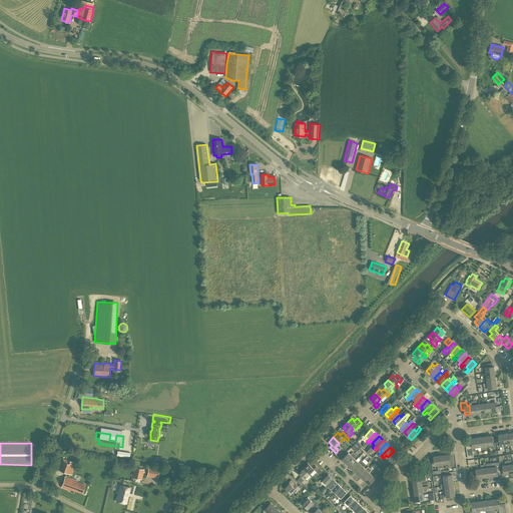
[(394,451),(388,457),(389,459),(385,463),(390,467),(396,461),(393,459),(398,454),(394,451)]
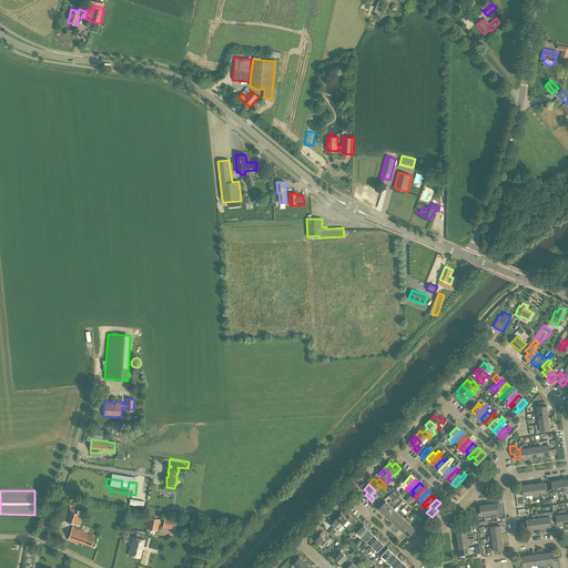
[(378,508),(379,510),(382,514),(393,503),(391,500),(387,504),(385,501),(378,508)]
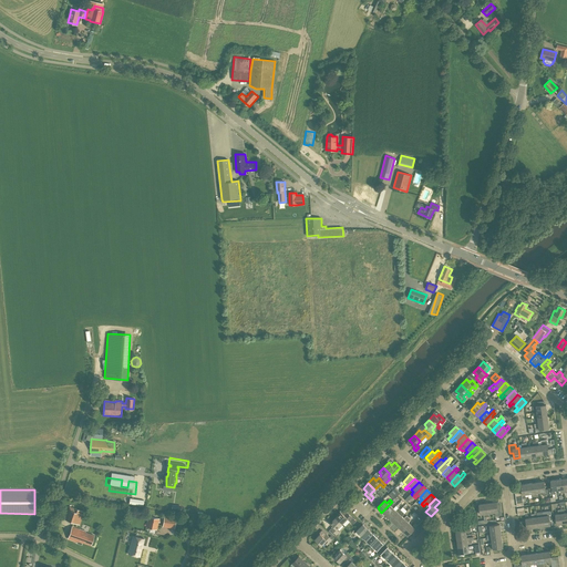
[(385,514),(387,515),(393,508),(391,506),(394,503),(392,502),(381,513),(384,515),(385,514)]
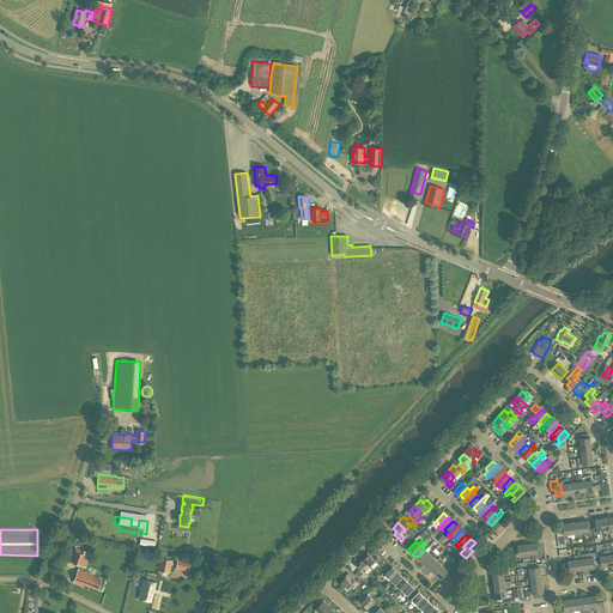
[(86,568),(91,553),(74,547),(70,562),(86,568)]
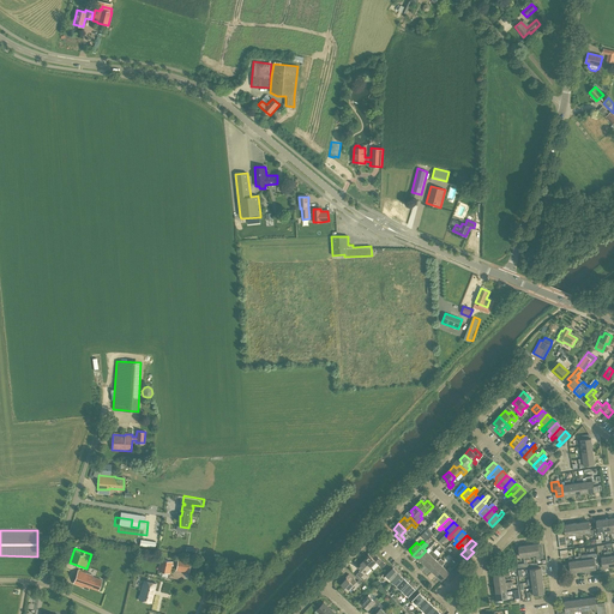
[(422,564),(433,552),(432,549),(428,553),(426,551),(419,558),(420,560),(419,561),(422,564)]
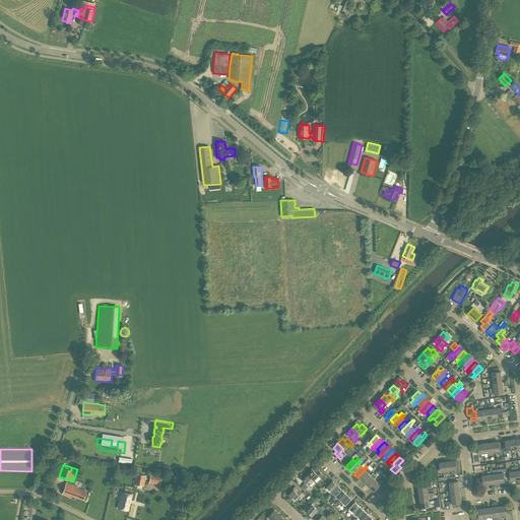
[(362,480),(369,473),(371,470),(367,467),(358,477),(360,479),(361,479),(362,480)]
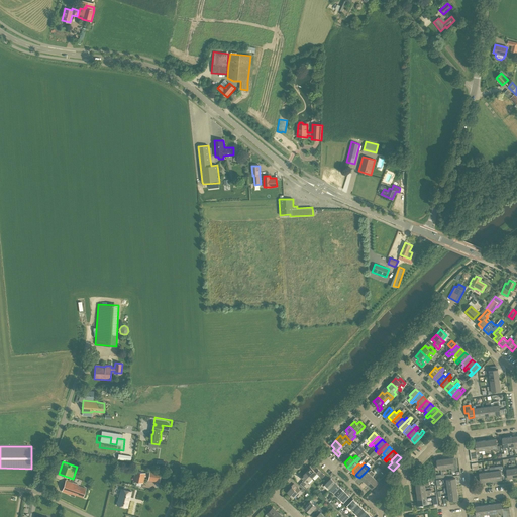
[(507,478),(513,478),(511,464),(509,464),(509,469),(504,469),(504,474),(507,473),(507,478)]
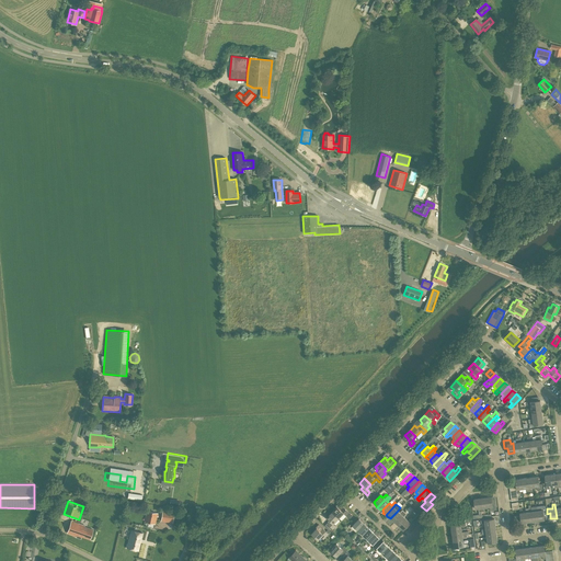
[(537,511),(538,521),(545,519),(547,518),(545,505),(539,506),(540,510),(537,511)]
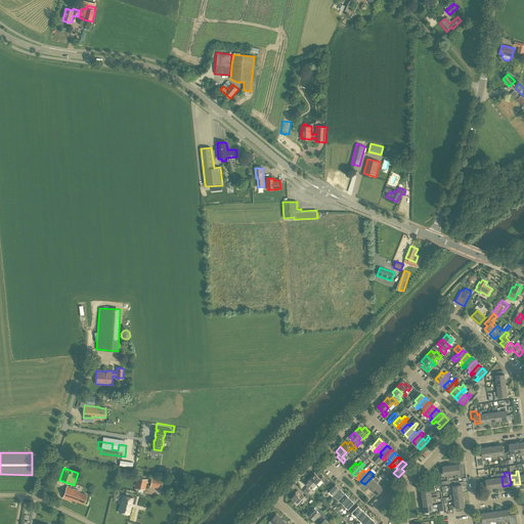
[(310,478),(316,484),(320,479),(326,484),(329,481),(320,473),(317,476),(314,473),(310,478)]
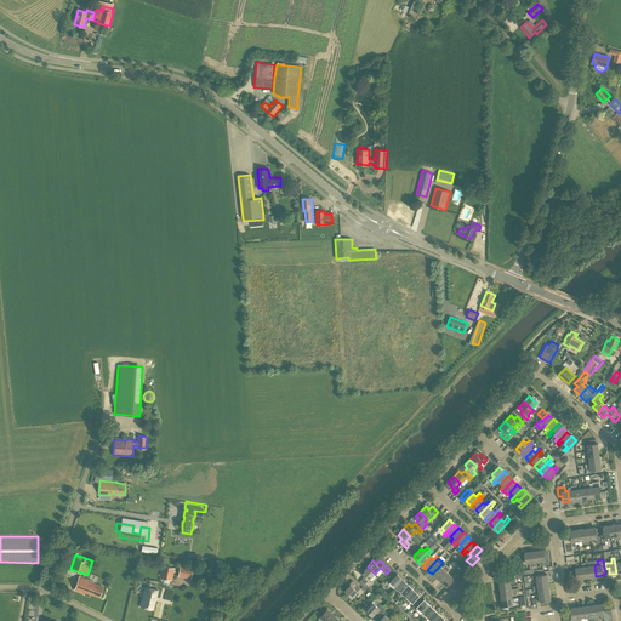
[(437,577),(448,567),(445,564),(443,568),(440,565),(432,574),(437,577)]
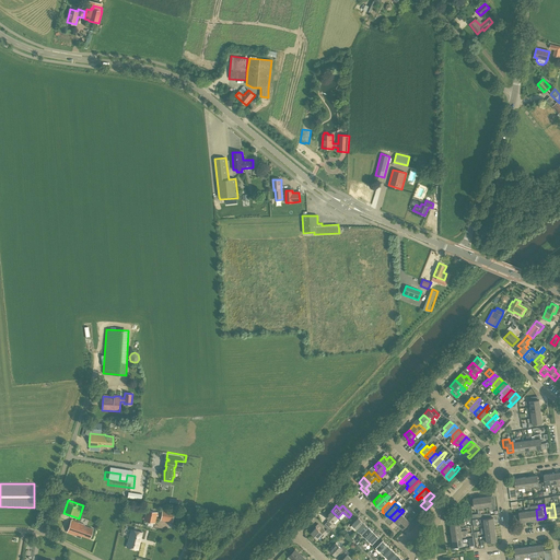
[(155,523),(158,512),(146,510),(144,521),(155,523)]
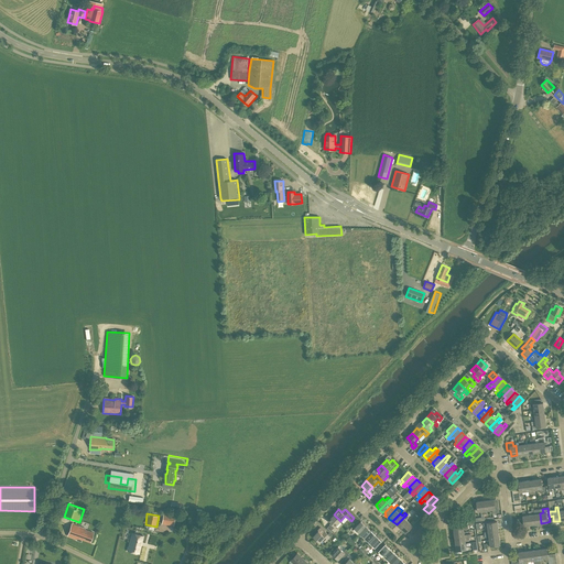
[(336,527),(340,521),(334,514),(328,520),(331,523),(328,525),(335,532),(338,529),(336,527)]
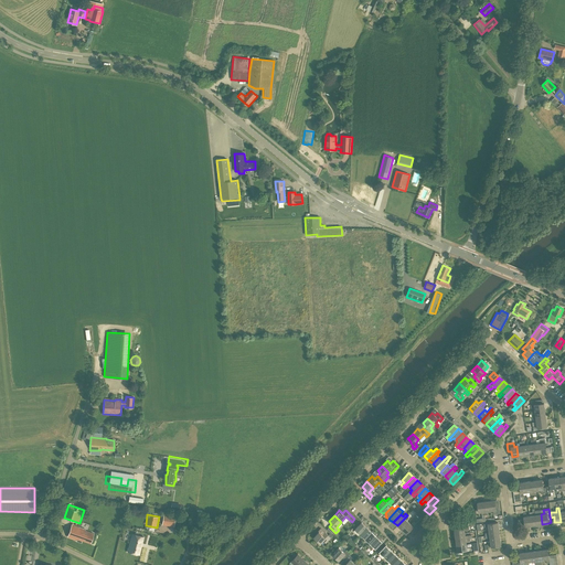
[(402,530),(408,522),(406,521),(409,518),(407,515),(397,525),(402,530)]
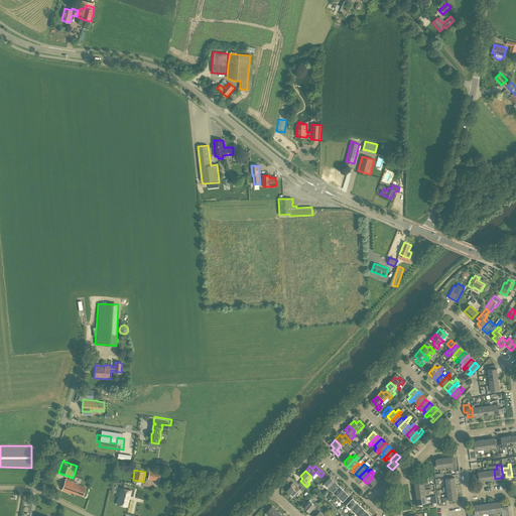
[(329,488),(335,482),(330,477),(324,483),(329,488)]
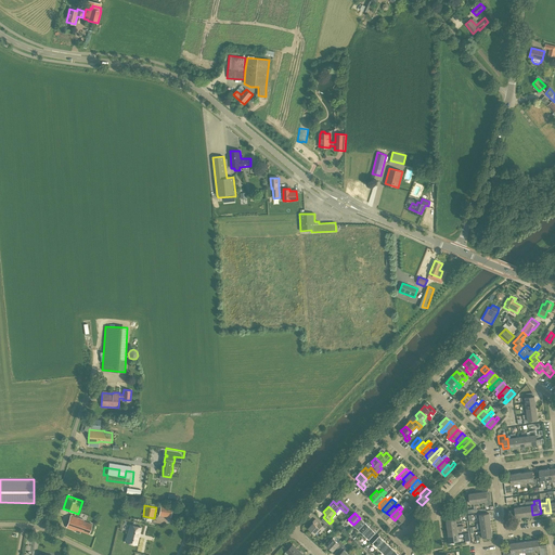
[(399,525),(402,521),(404,518),(407,516),(409,514),(407,513),(403,515),(401,513),(395,520),(399,525)]
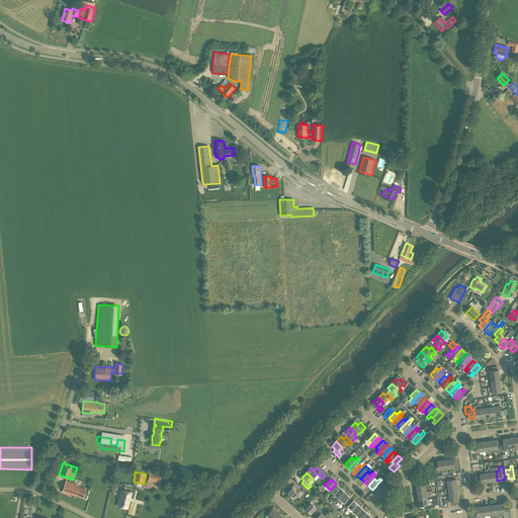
[(421,484),(416,485),(417,490),(426,489),(426,486),(429,486),(429,480),(421,481),(421,484)]
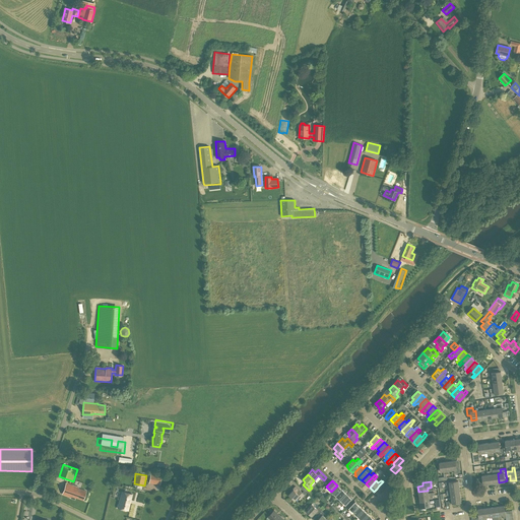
[(83,500),(86,491),(78,489),(78,486),(66,482),(62,494),(71,497),(70,498),(74,500),(75,498),(83,500)]
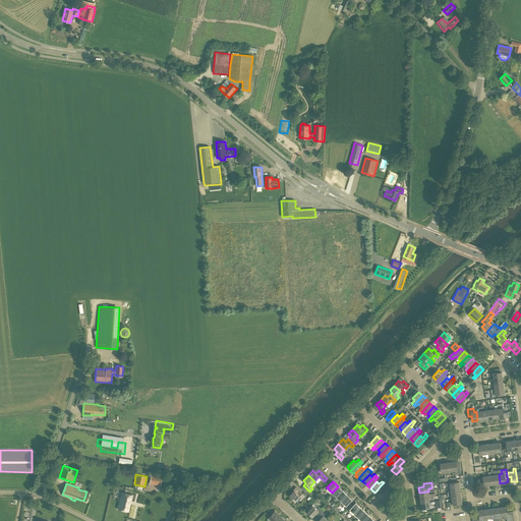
[(337,497),(343,490),(338,486),(332,493),(337,497)]
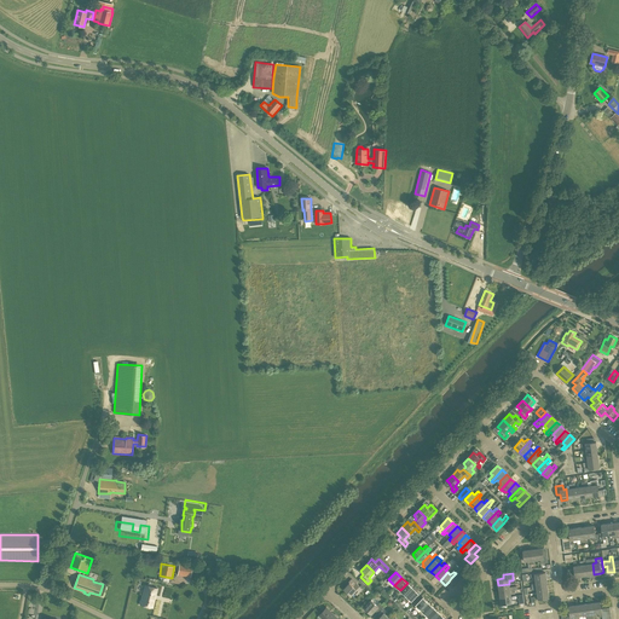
[(353,586),(350,583),(343,589),(351,596),(354,593),(357,595),(364,588),(362,585),(360,586),(357,583),(353,586)]
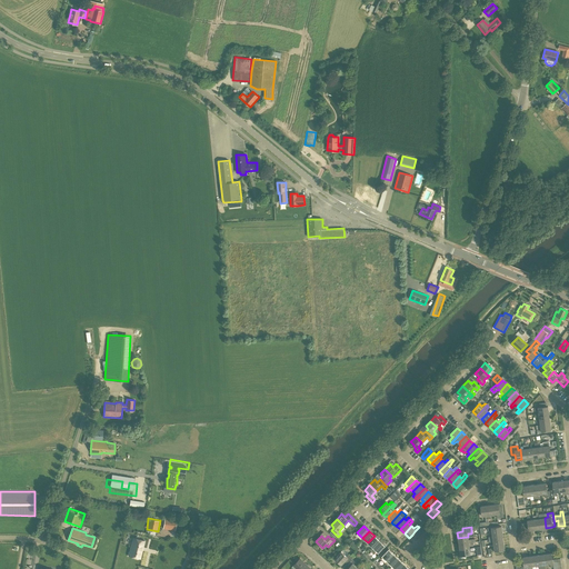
[(372,548),(379,540),(375,536),(368,542),(372,548)]
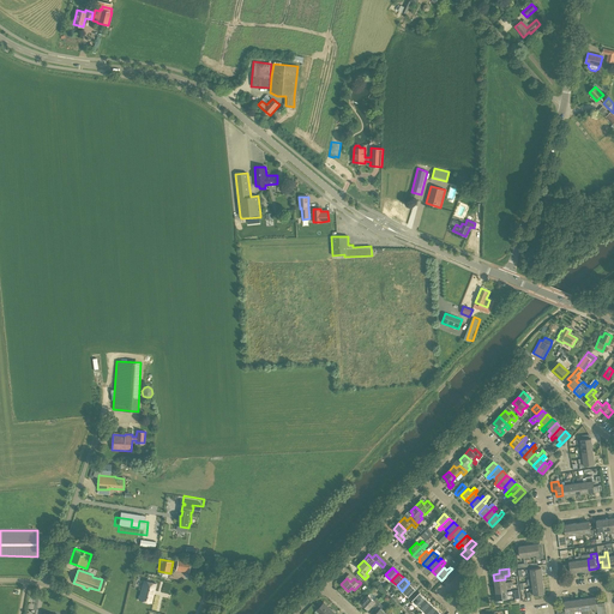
[(151,602),(156,583),(144,581),(140,596),(144,597),(143,601),(151,602)]
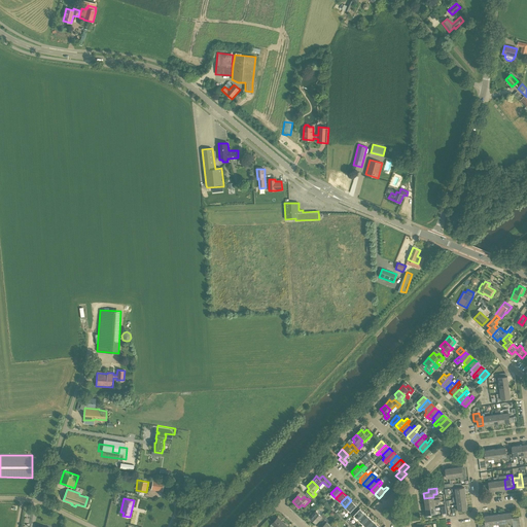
[(345,507),(344,508),(346,511),(347,511),(348,510),(350,512),(356,505),(351,500),(345,507)]
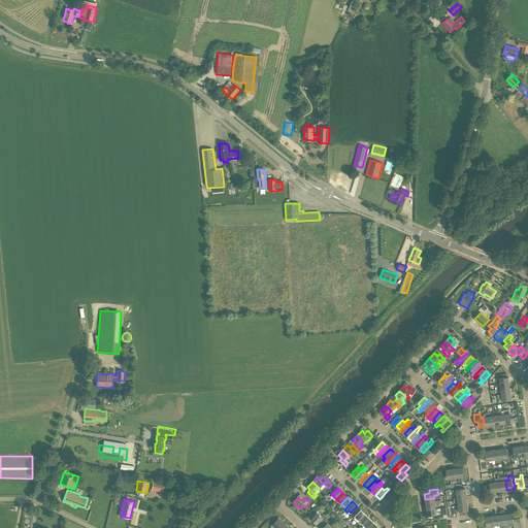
[(467,504),(458,505),(459,508),(455,508),(453,509),(454,516),(456,516),(456,512),(468,509),(467,504)]
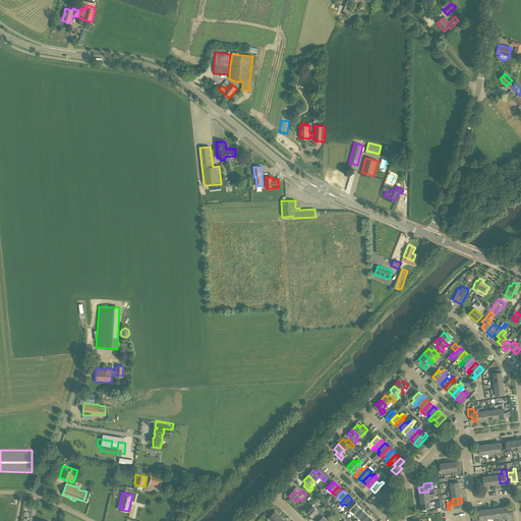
[(354,514),(360,507),(355,503),(349,509),(354,514)]
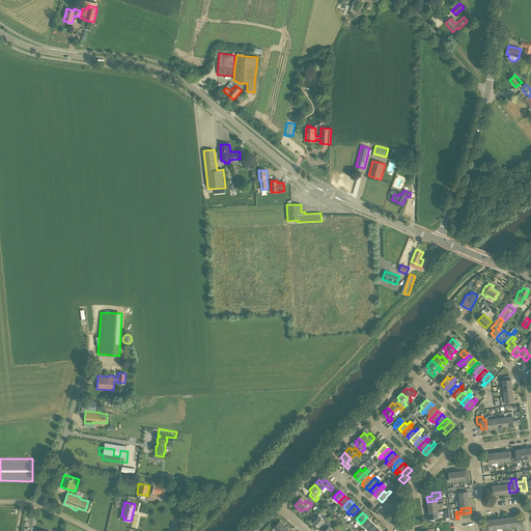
[(324,526),(328,522),(329,520),(326,516),(324,520),(318,514),(312,522),(318,528),(322,524),(324,526)]
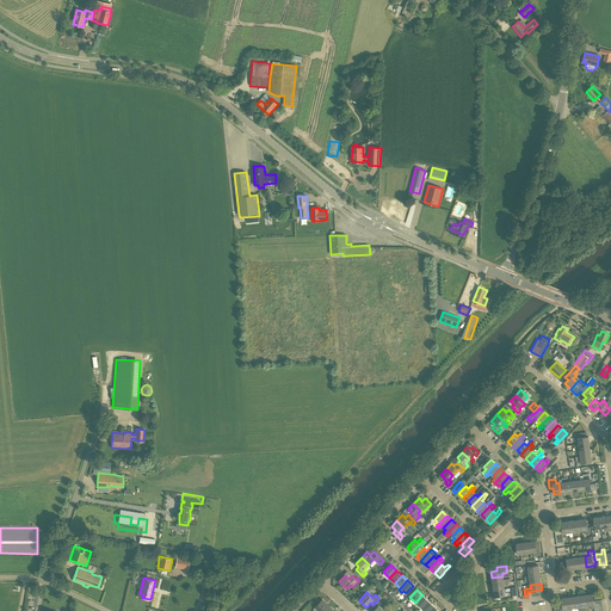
[(421,608),(429,600),(423,594),(415,603),(421,608)]
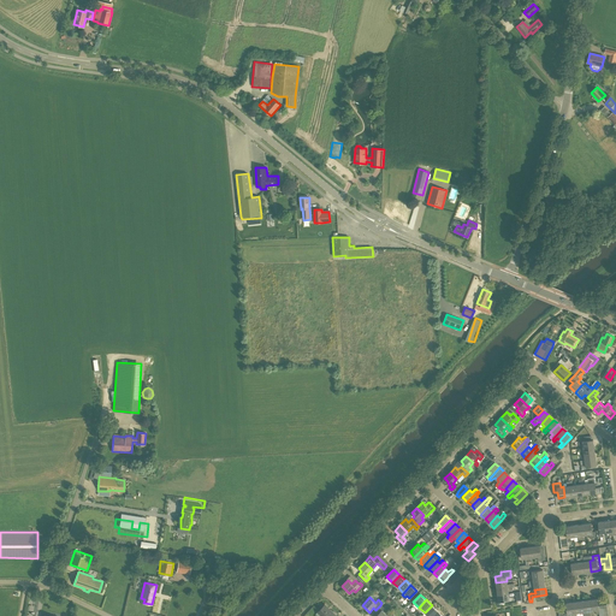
[(335,615),(336,615),(325,604),(318,612),(321,615),(335,615)]
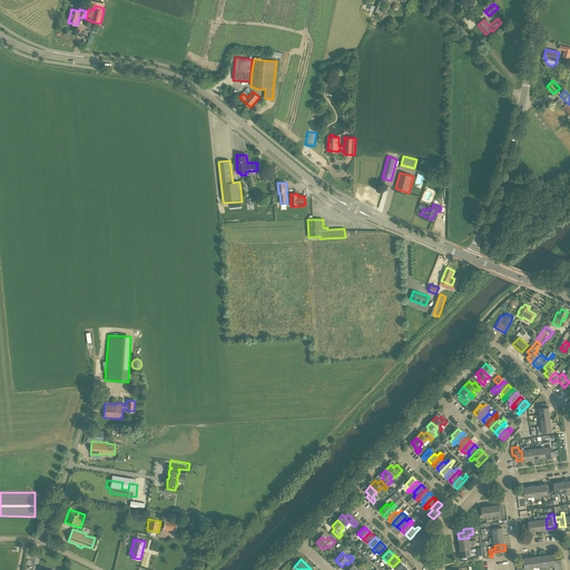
[(357,569),(359,569),(355,567),(357,564),(352,560),(347,564),(349,564),(347,566),(350,568),(347,569),(357,569)]
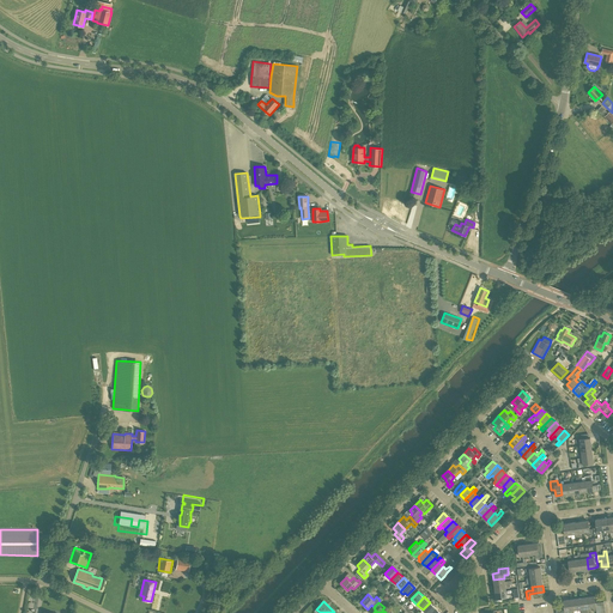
[(425,612),(430,612),(436,607),(430,602),(423,610),(425,612)]
